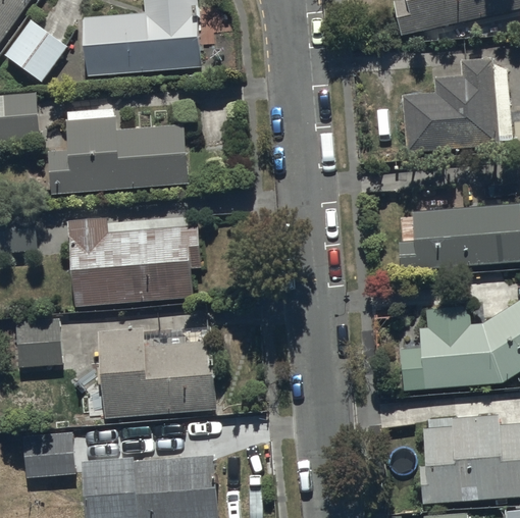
[(0,40),(29,0),(0,0),(0,40)]
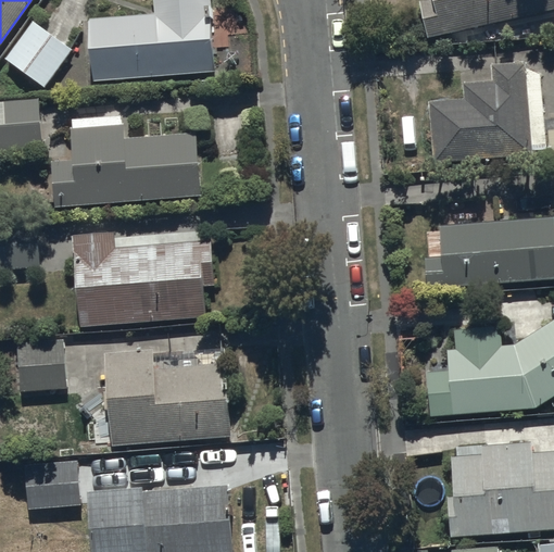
[(210,0),(152,0),(153,4),(89,9),(95,80),(214,73),(210,0)]
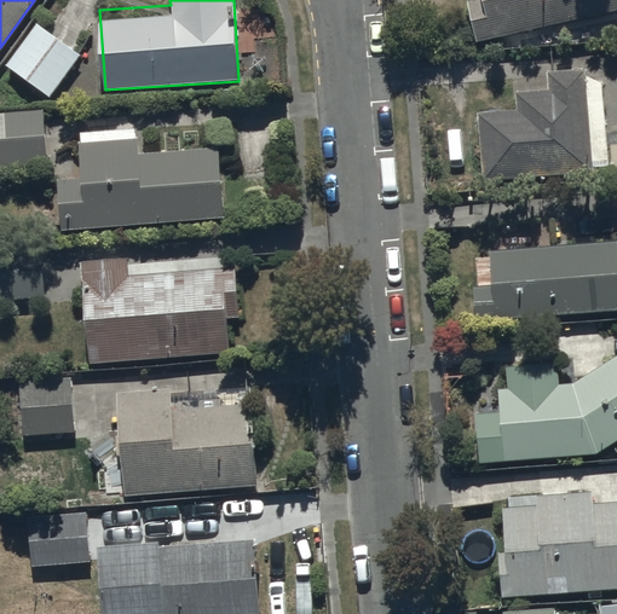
[(616,0),(466,0),(476,42),(616,11),(616,0)]
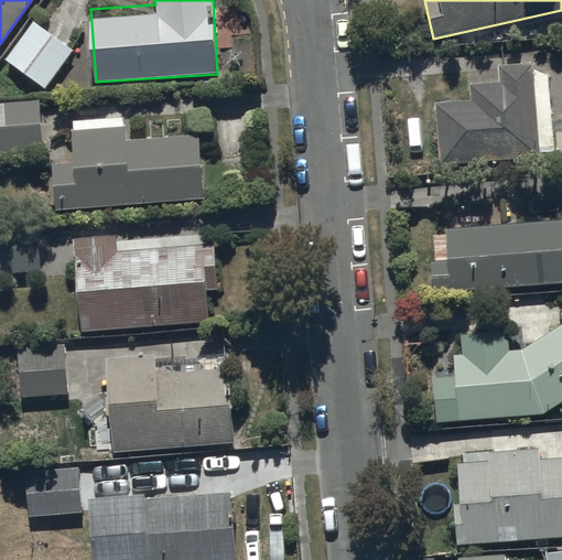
[(32,22),(4,60),(44,89),(73,52),(32,22)]
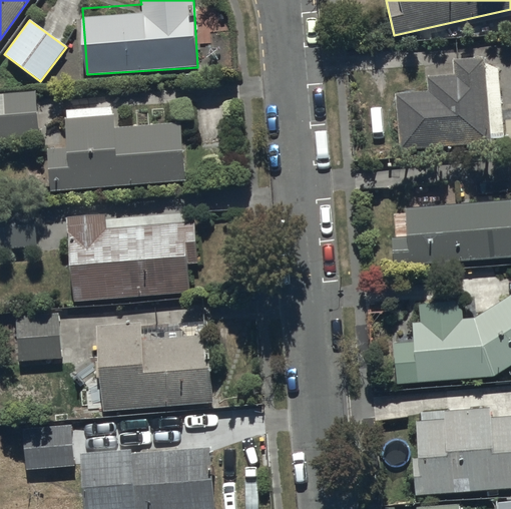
[(394,90),(397,148),(486,144),(485,139),(502,138),(502,142),(510,141),(510,115),(501,116),(499,70),(481,55),(453,56),(453,72),(425,72),(425,89),(394,90)]
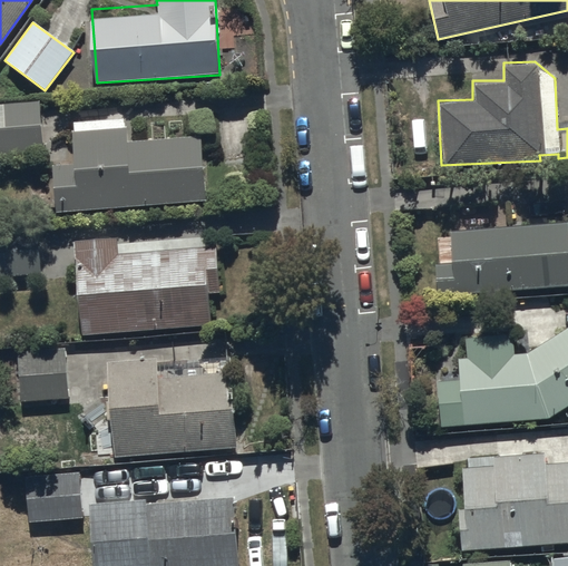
[(39,101),(0,104),(0,160),(43,157),(39,101)]
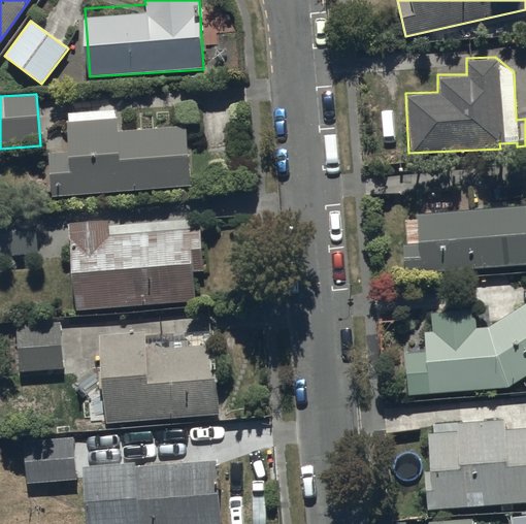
[(48,153),(51,195),(191,185),(186,125),(120,129),(119,119),(67,122),(69,152),(48,153)]
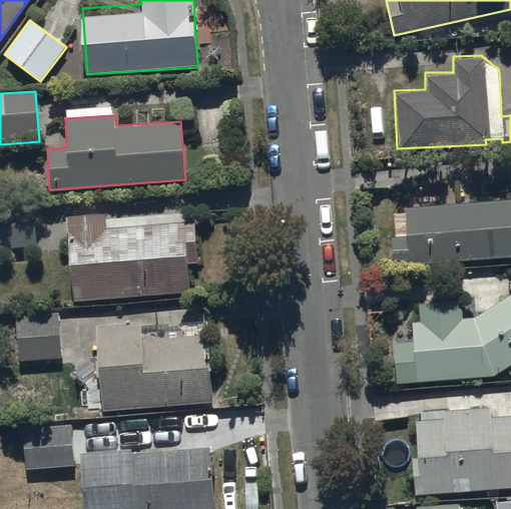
[(390,239),(391,270),(510,261),(510,221),(510,222),(509,203),(404,210),(406,238),(390,239)]
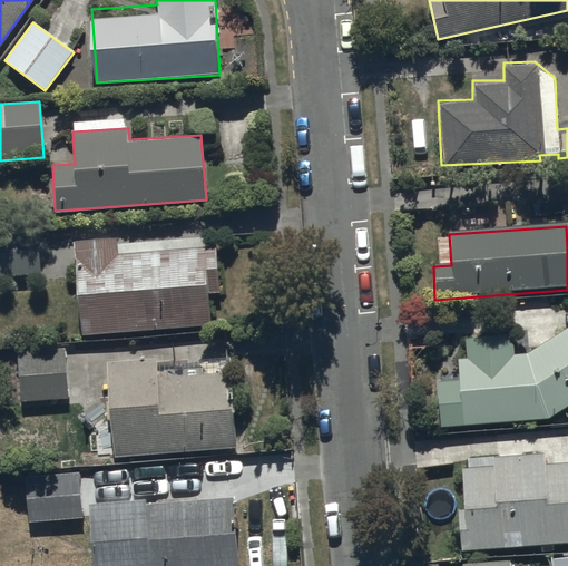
[(0,276),(40,275),(38,227),(0,228),(0,276)]
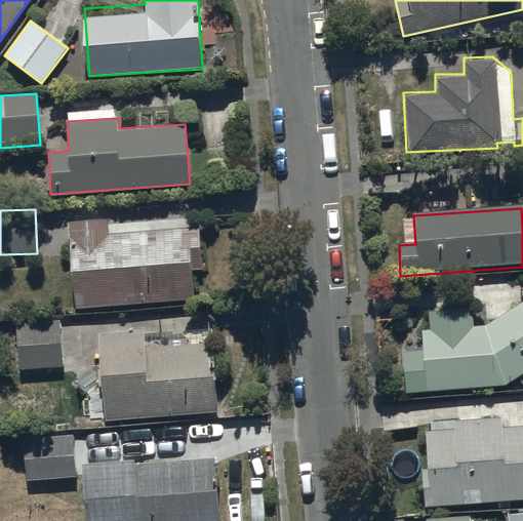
[(69,224),(76,311),(195,302),(193,271),(202,271),(199,229),(107,236),(106,221),(69,224)]
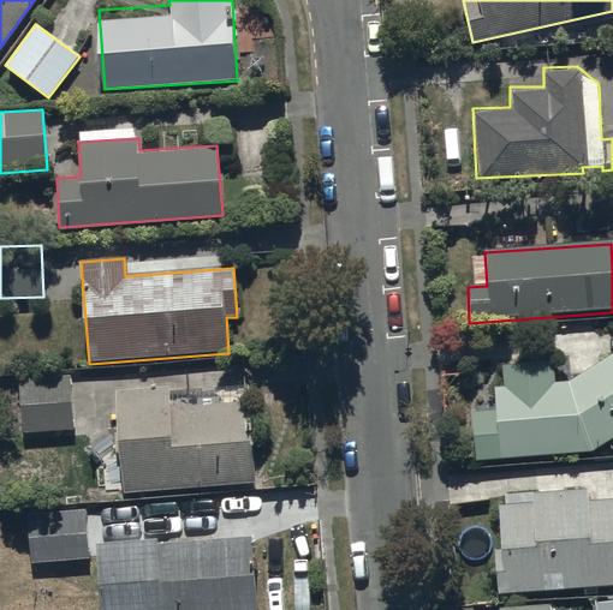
[(552,382),(552,363),(501,365),(503,386),(493,386),(493,408),(470,410),(471,460),(590,450),(612,435),(612,352),(567,381),(552,382)]
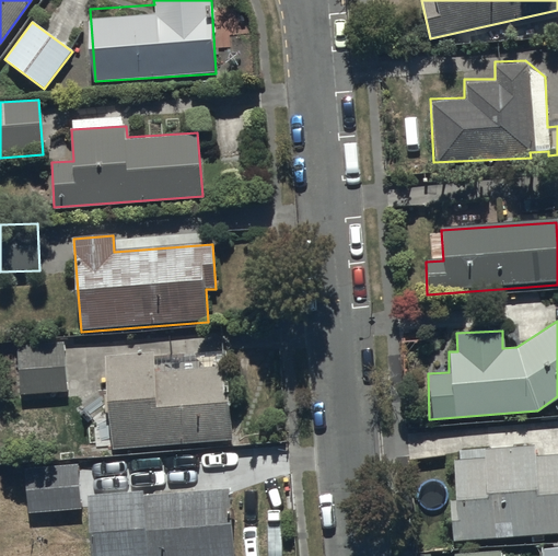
[(16,344),(20,393),(65,392),(64,343),(16,344)]
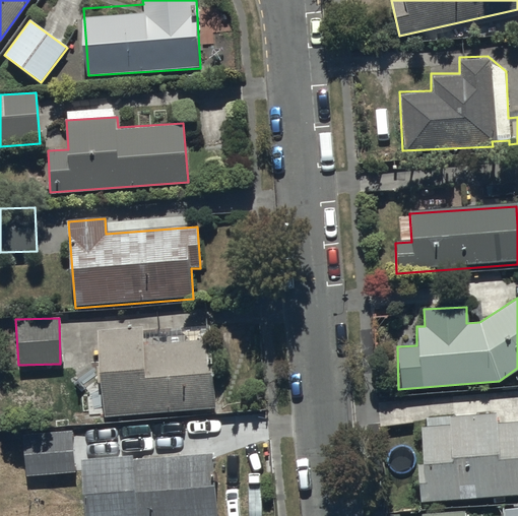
[(216,408),(210,326),(182,326),(182,341),(144,344),(143,326),(96,329),(104,415),(216,408)]
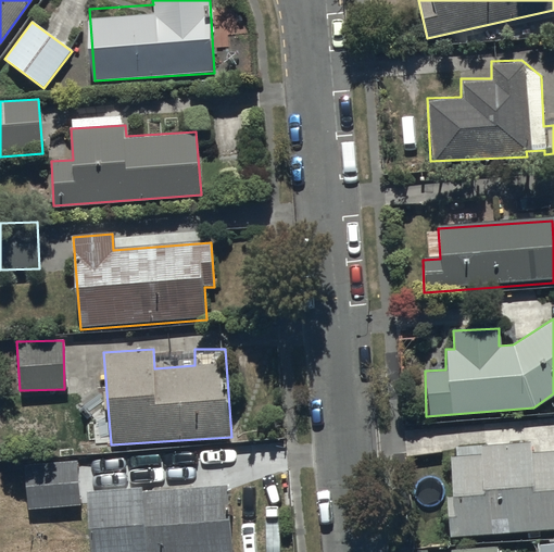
[(443,494),(447,538),(553,530),(553,450),(530,452),(529,441),(447,446),(450,494),(443,494)]
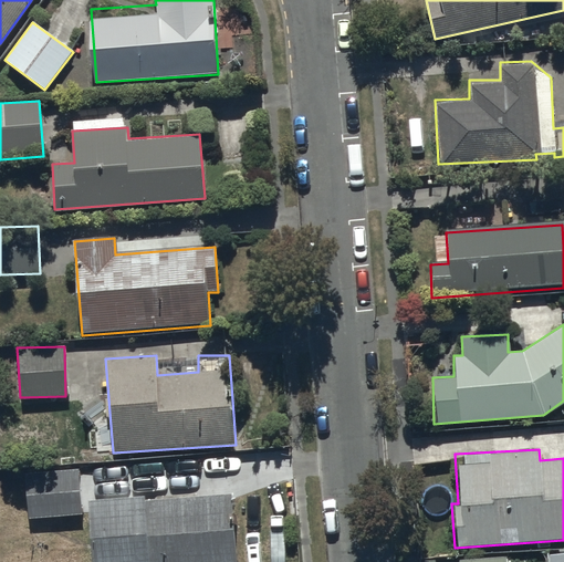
[(25,469),(28,519),(56,518),(58,533),(72,532),(71,517),(81,516),(79,467),(25,469)]
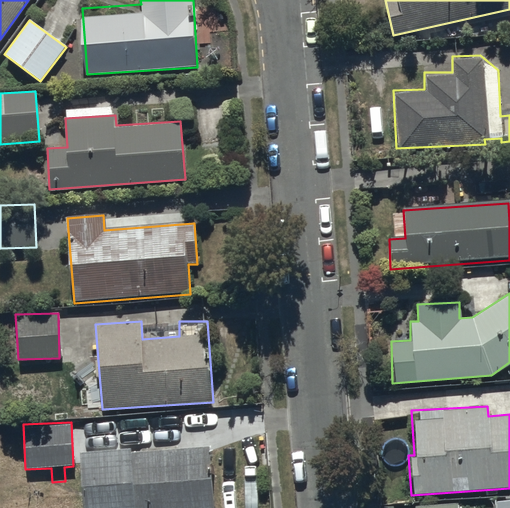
[(80,446),(84,507),(213,507),(212,446),(133,448),(133,444),(80,446)]
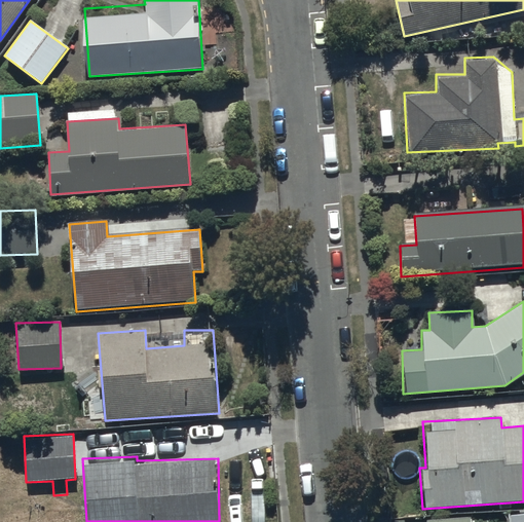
[(523,521),(523,513),(508,515),(508,521),(523,521)]
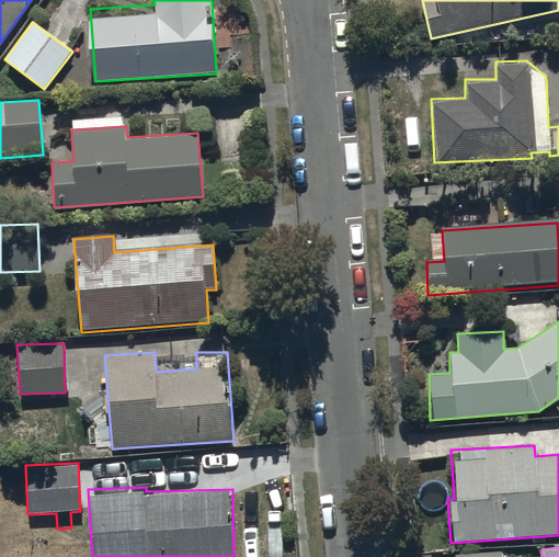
All buildings are outlined.
